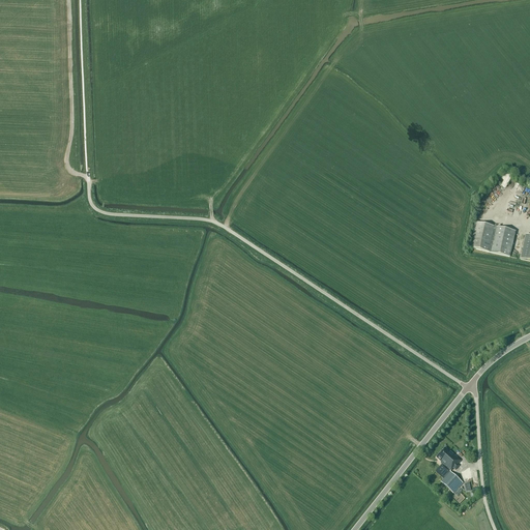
[(512,174),(508,172),(501,186),(505,188),(508,181),(512,174)]
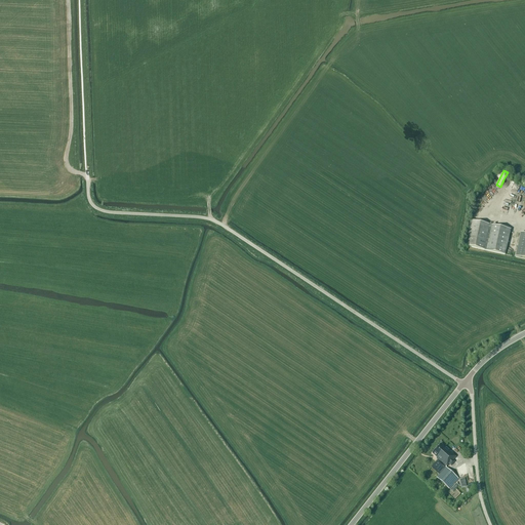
[(505,255),(511,230),(471,221),(465,246),(505,255)]
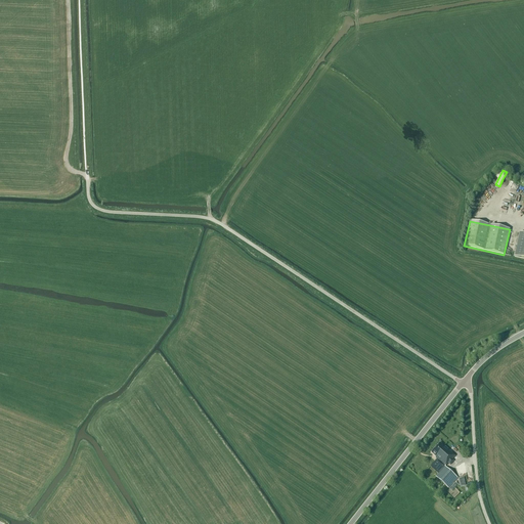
[(523,233),(520,232),(514,257),(523,259),(523,233)]
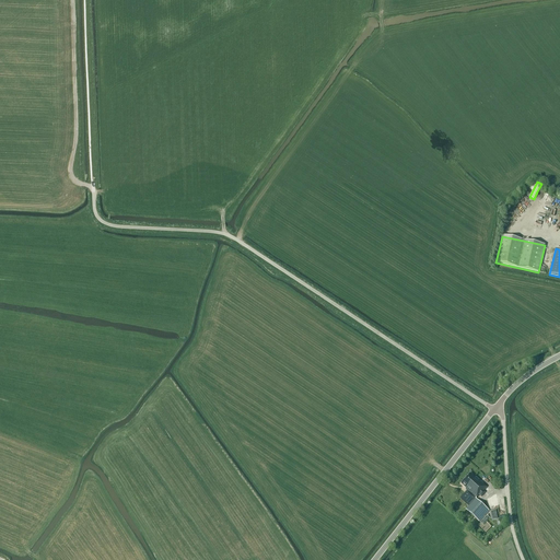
[(483,491),(487,487),(476,477),(475,478),(470,474),(461,483),(466,488),(465,489),(467,491),(461,499),(468,506),(466,510),(479,522),(489,511),(476,499),(479,496),(481,497),(485,492),(483,491)]
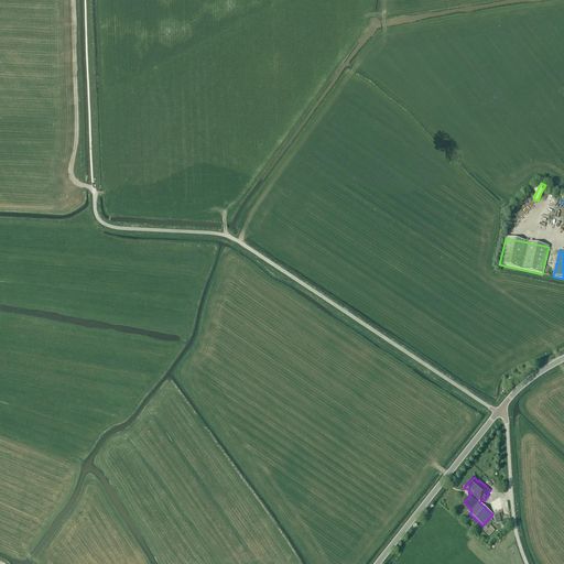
[(489,534),(496,529),(489,521),(483,528),(489,534)]
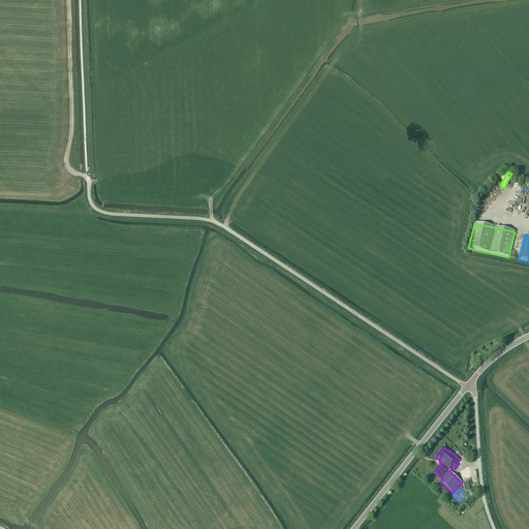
All buildings are outlined.
